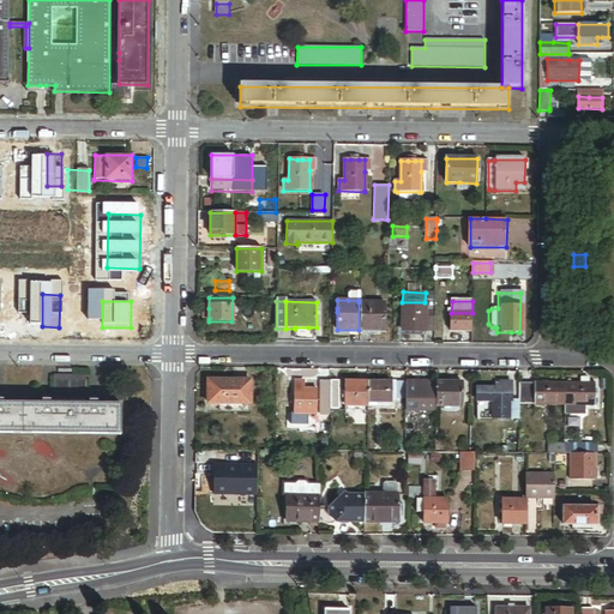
[(385,304),(359,302),(359,330),(385,331),(385,304)]
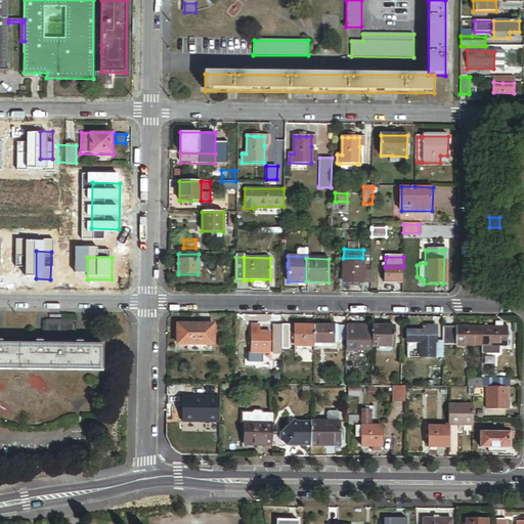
[(362,284),(362,265),(362,258),(343,258),(343,282),(362,284)]
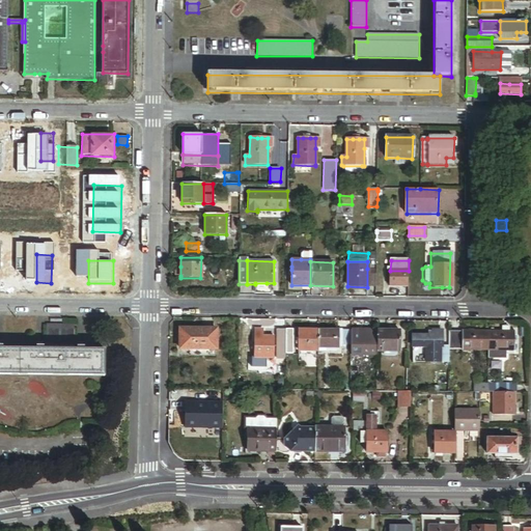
[(375,287),(376,269),(367,269),(367,287),(375,287)]
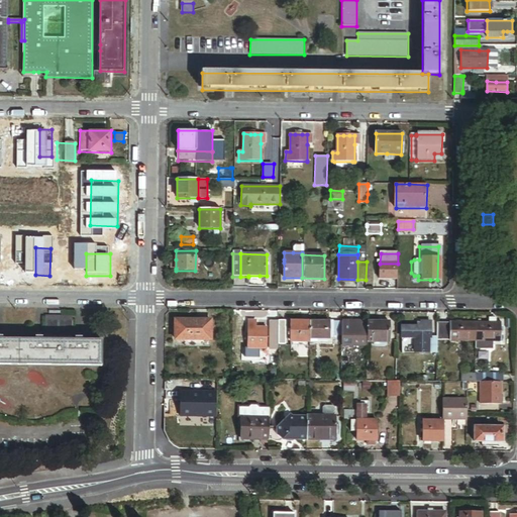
[(380,280),(397,281),(398,264),(380,264),(380,280)]
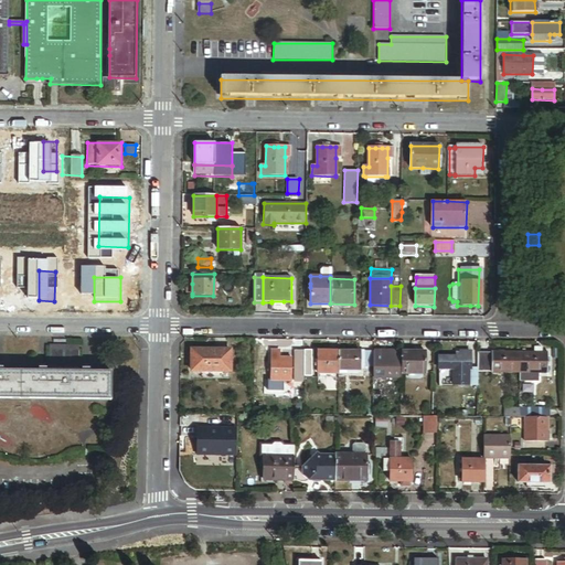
[(77,344),(48,344),(48,369),(77,369),(77,344)]
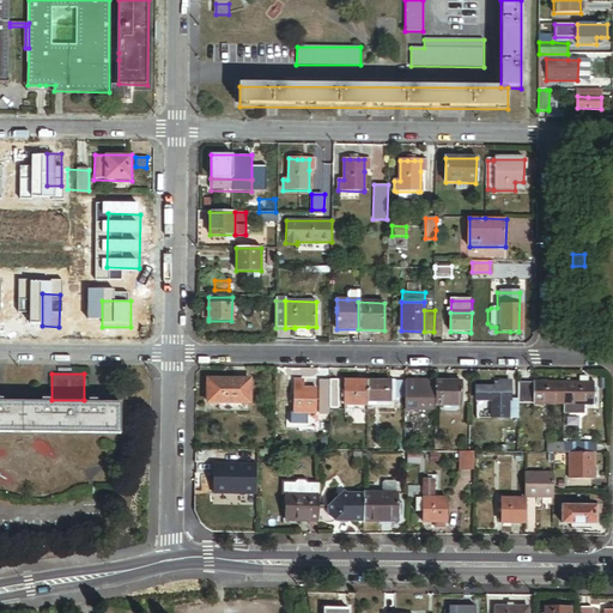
[(329,378),(319,378),(319,413),(329,413),(329,396),(329,378)]
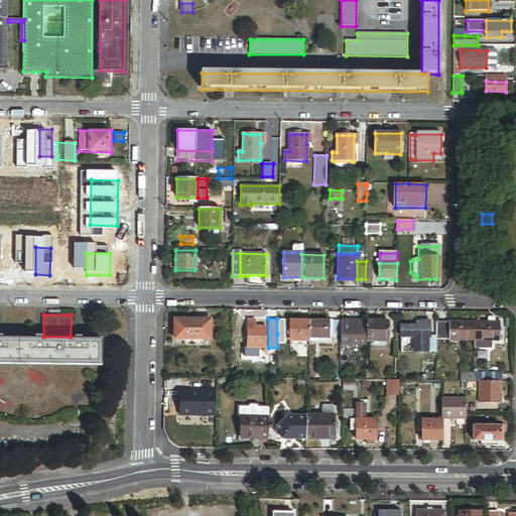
[(196,339),(196,319),(174,319),(175,339),(196,339)]
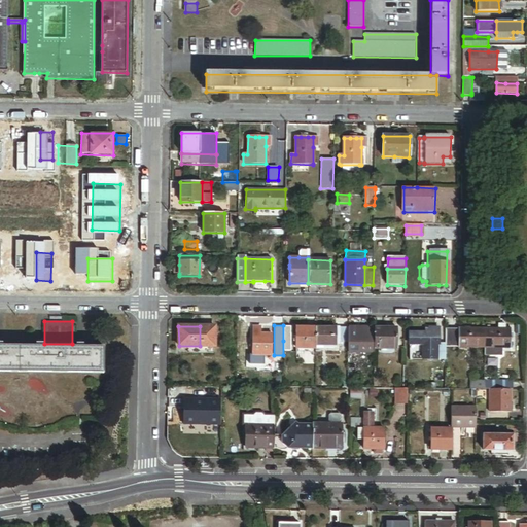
[(215,326),(200,326),(200,346),(215,346),(215,331),(215,326)]
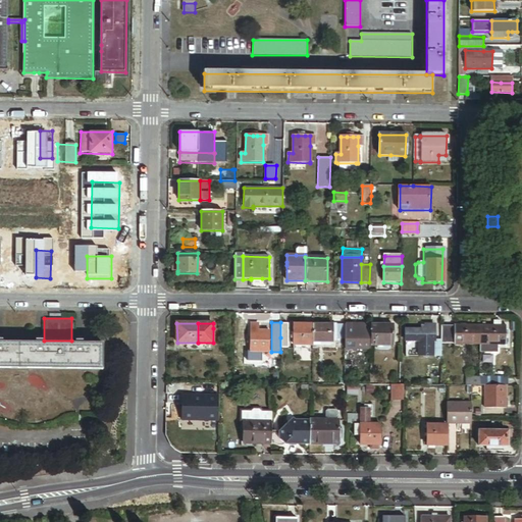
[(258,324),(250,324),(250,340),(250,343),(250,353),(258,353),(269,353),(269,331),(258,331),(258,324)]
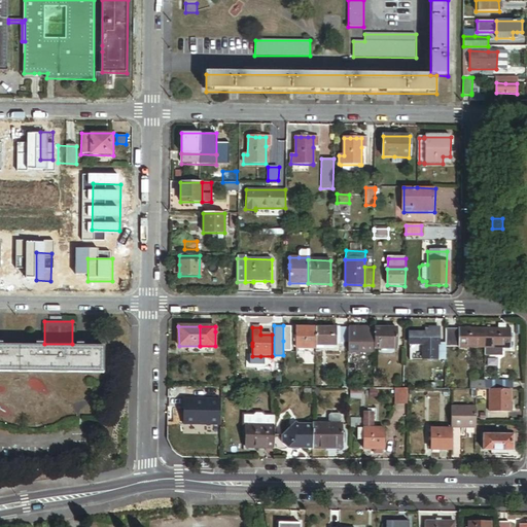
[(316,346),(316,328),(296,327),(296,336),(296,341),(296,349),(316,349),(316,346)]
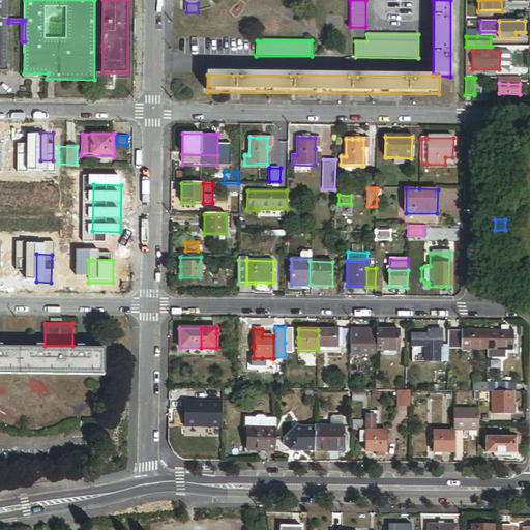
[(339,330),(318,330),(318,348),(337,348),(339,344),(339,330)]
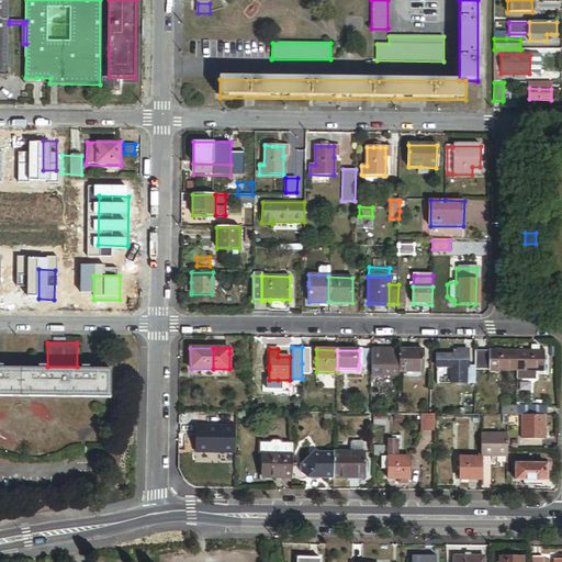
[(371,366),(371,350),(362,350),(362,364),(371,366)]
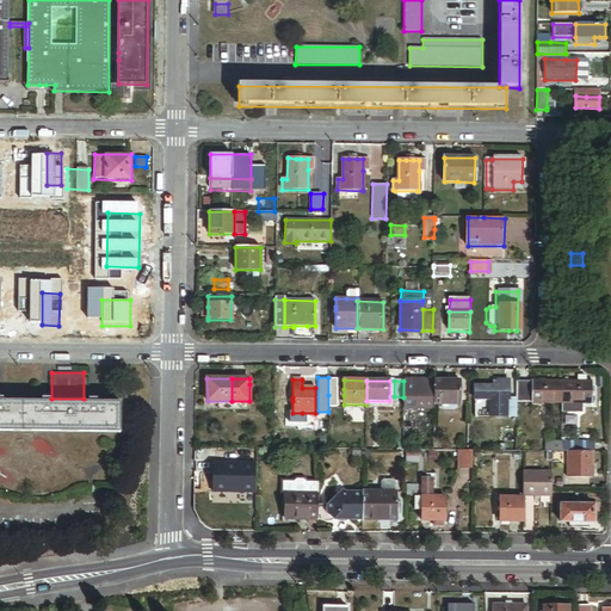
[(413,381),(403,381),(403,397),(403,399),(403,411),(434,411),(434,406),(434,400),(434,381),(413,381)]
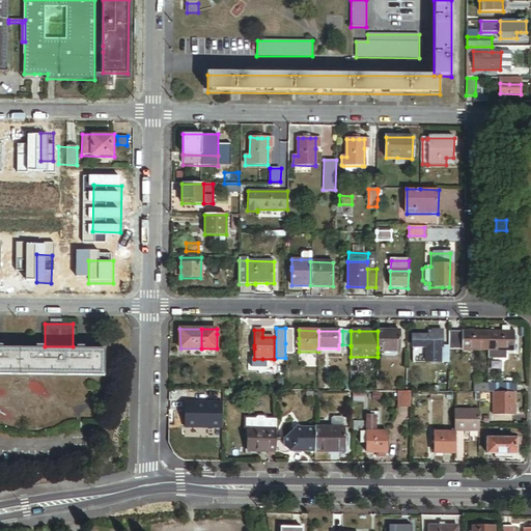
[(400,331),(378,331),(378,347),(378,353),(400,353),(400,331)]
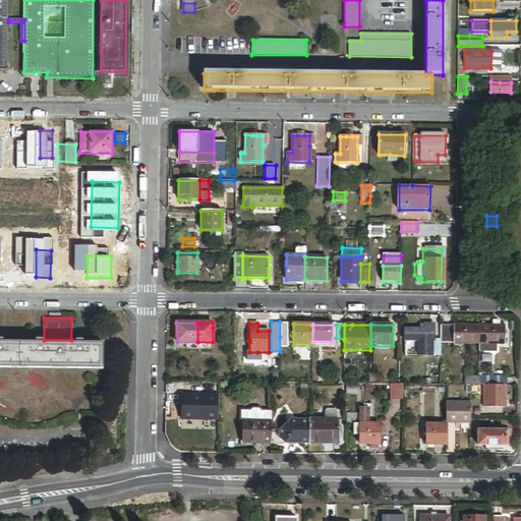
[(453,326),(441,326),(441,339),(441,343),(453,343),(453,326)]
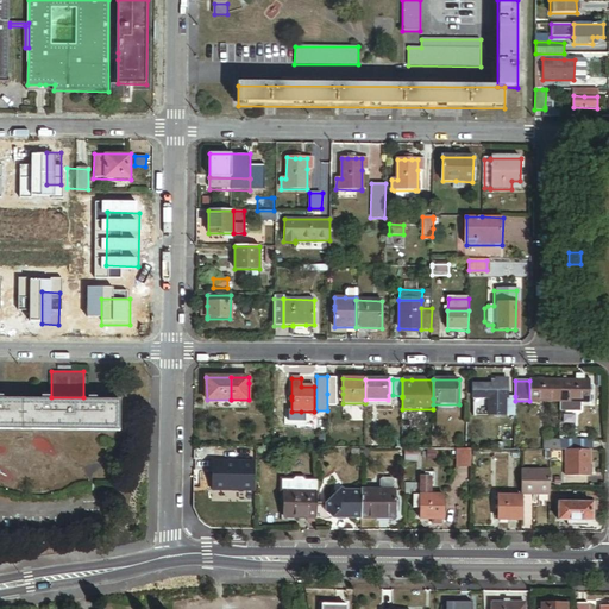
[(560,401),(560,381),(529,381),(529,401),(560,401)]
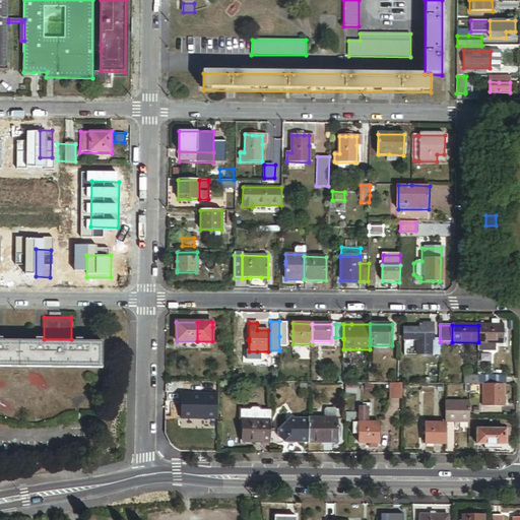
[(493,325),(478,325),(478,342),(497,343),(504,343),(505,325),(499,325),(493,325)]
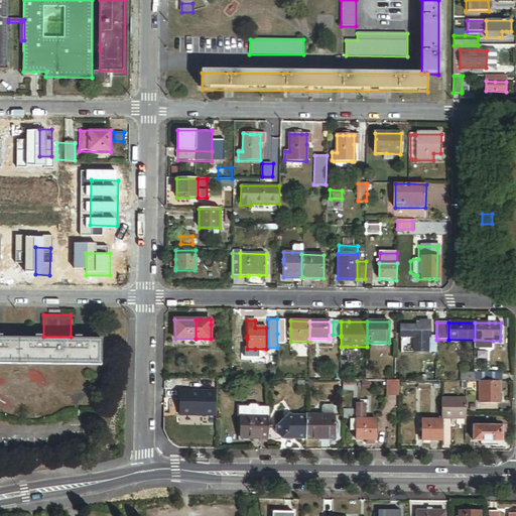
[(430,328),(420,327),(417,327),(401,327),(401,337),(411,337),(429,338),(430,336),(430,328)]
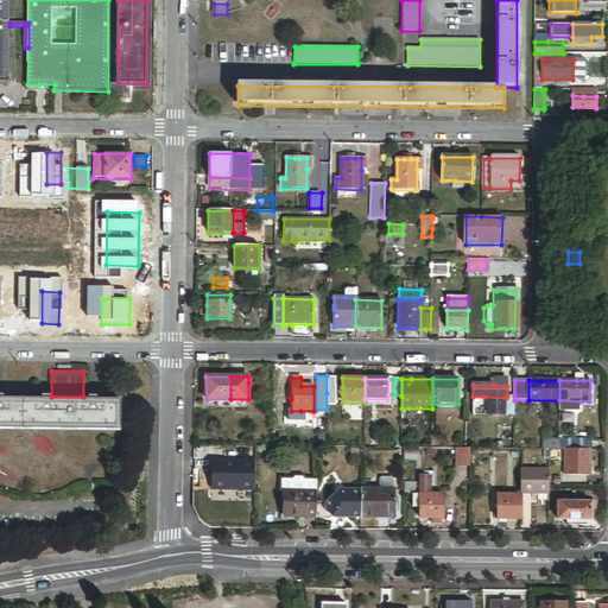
[(506,398),(485,397),(485,415),(513,416),(514,400),(514,396),(507,396),(506,398)]
